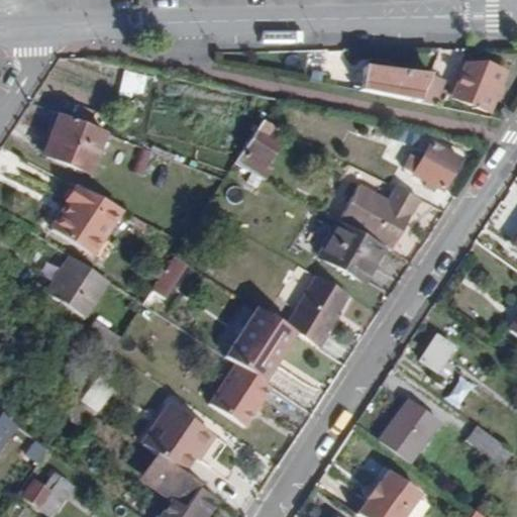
[(502,86),(499,85),(505,70),(484,61),(464,62),(450,96),(488,111),(494,98),(496,99),(502,86)]
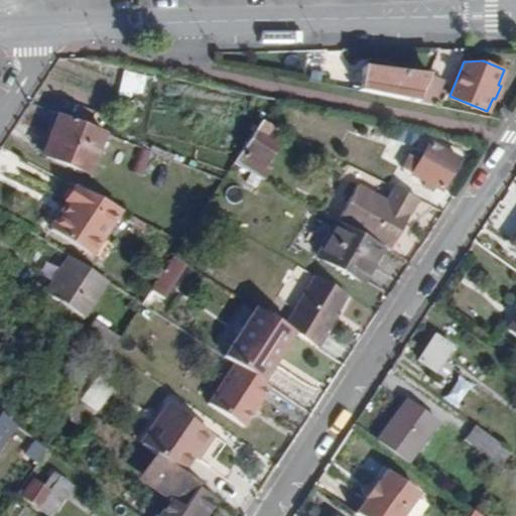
[(306,80),(326,84),(329,67),(309,63),(306,80)]
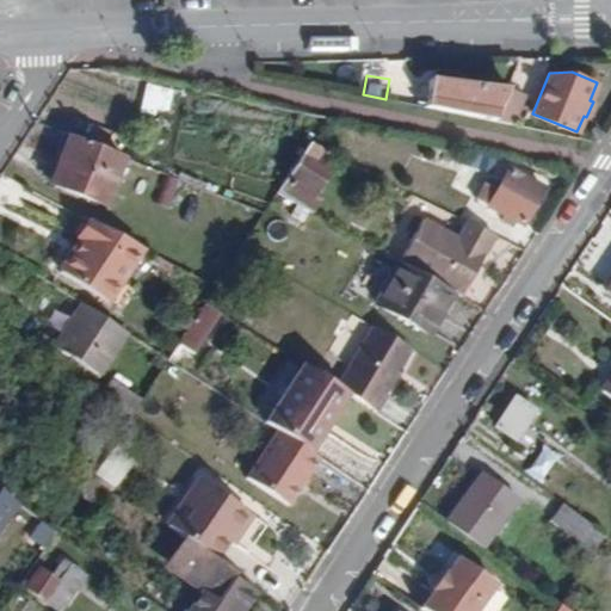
[(143,82),(137,109),(166,116),(172,88),(143,82)]
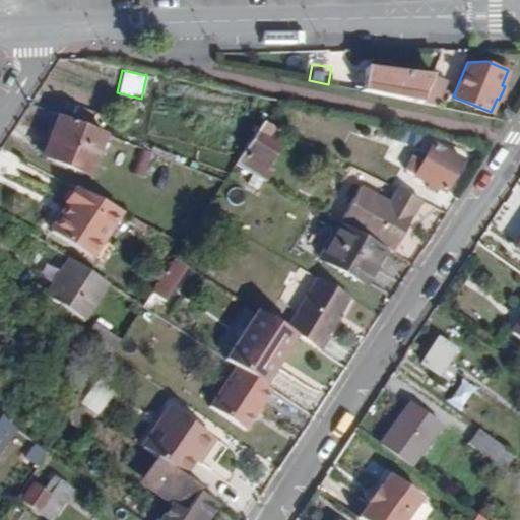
[(362,91),(418,105),(431,73),(406,70),(404,76),(366,71),(362,91)]
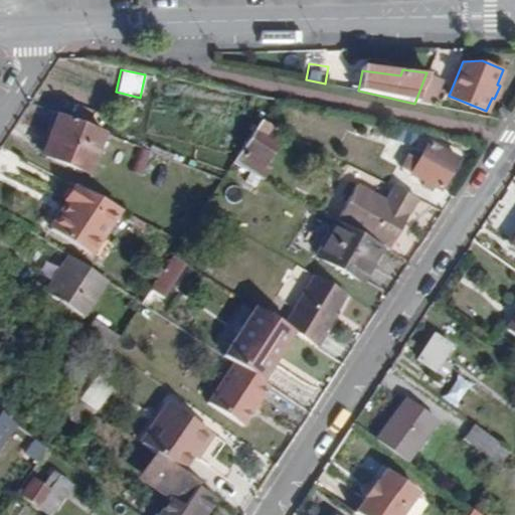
[(431,107),(432,102),(441,78),(426,72),(414,104),(431,107)]
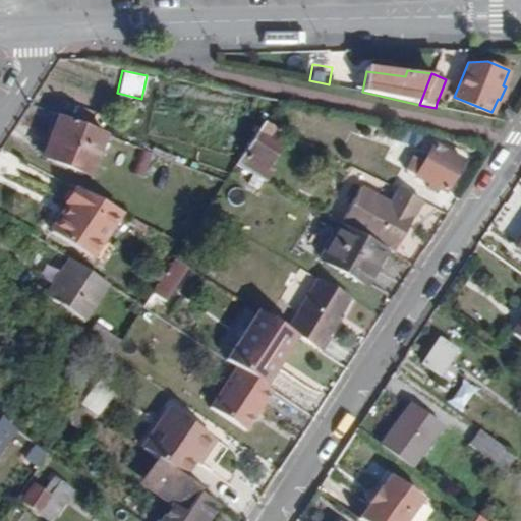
[(42,155),(88,174),(105,132),(59,114),(42,155)]
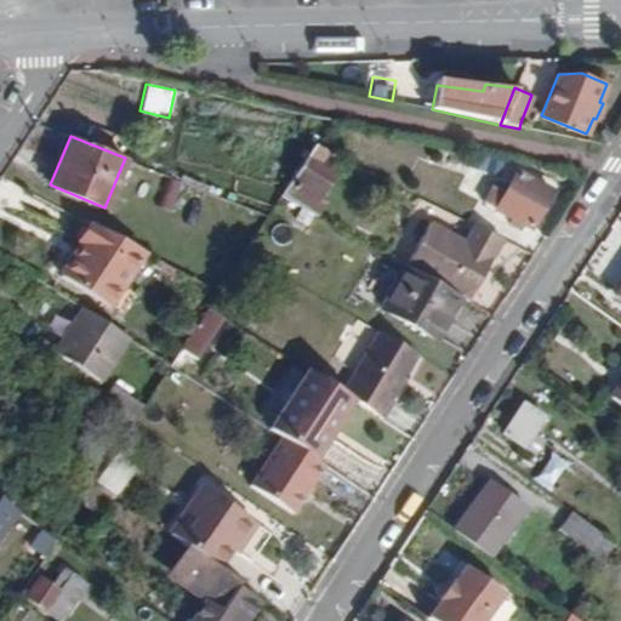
[(325,201),(319,199),(335,174),(324,166),(332,152),(315,144),(281,195),(318,215),(325,201)]
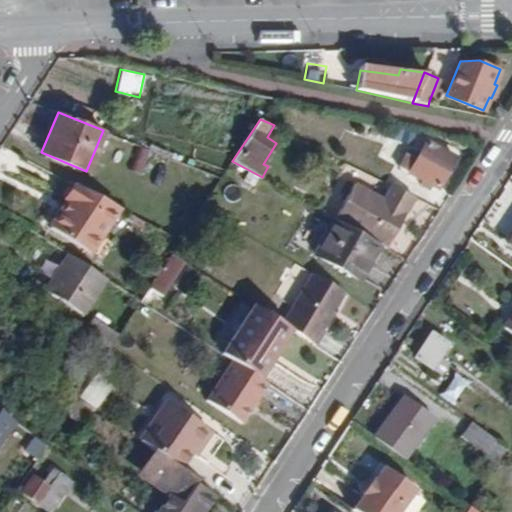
[(438,187),(455,156),(427,141),(417,158),(406,153),(399,166),(438,187)]
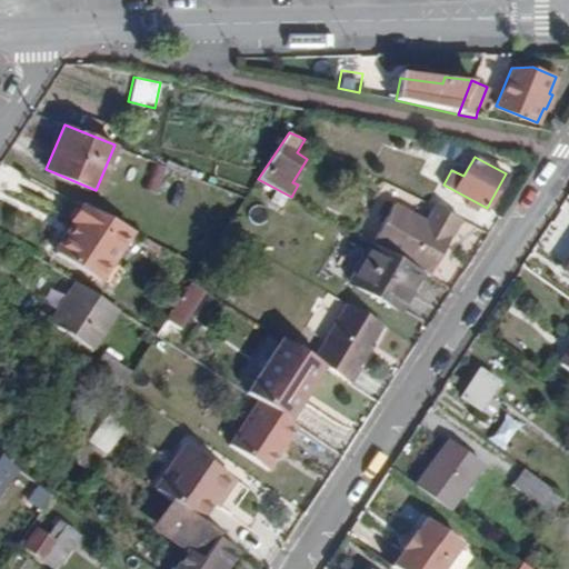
[(69,217),(73,220),(83,205),(77,202),(69,217)]
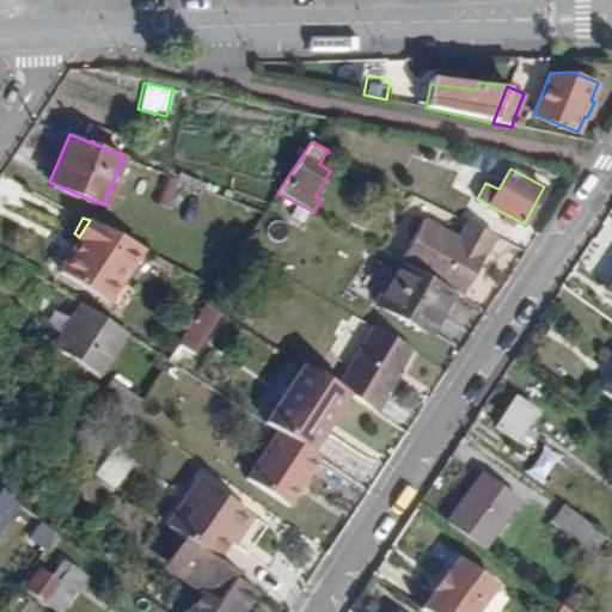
[(423,219),(399,261),(399,262),(452,292),(460,295),(494,237),(466,221),(458,238),(423,219)]
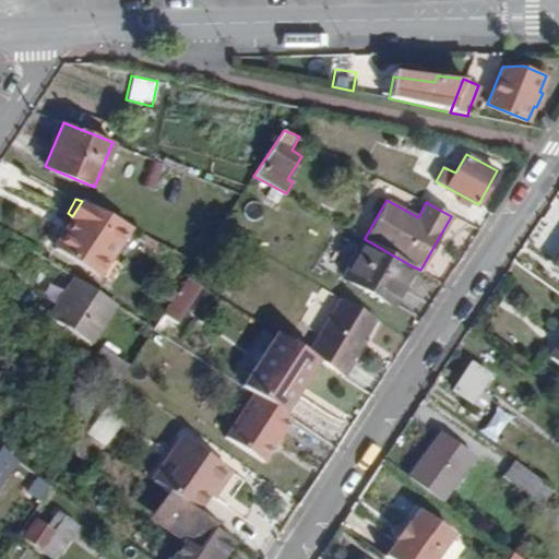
[(100,276),(132,227),(82,201),(72,216),(78,218),(58,248),(100,276)]
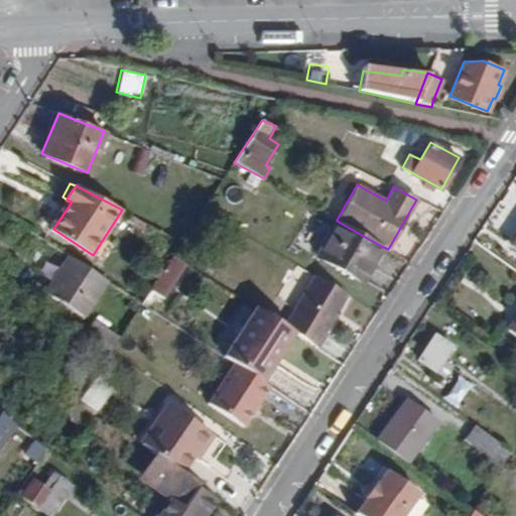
[(317,255),(362,280),(381,246),(337,221),(317,255)]
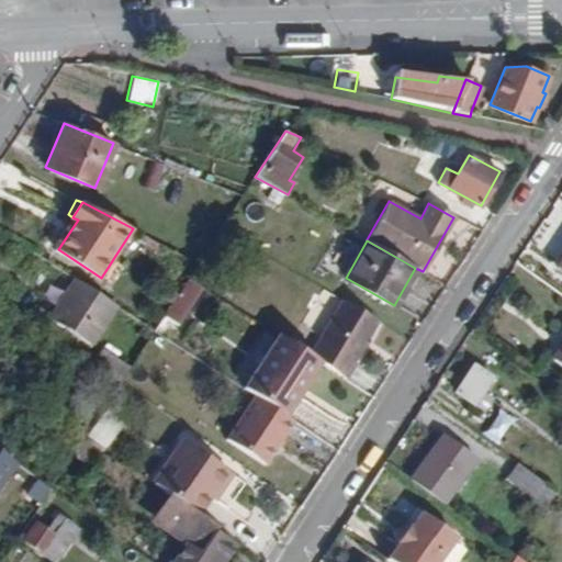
[(51,316),(91,344),(116,305),(76,279),(51,316)]
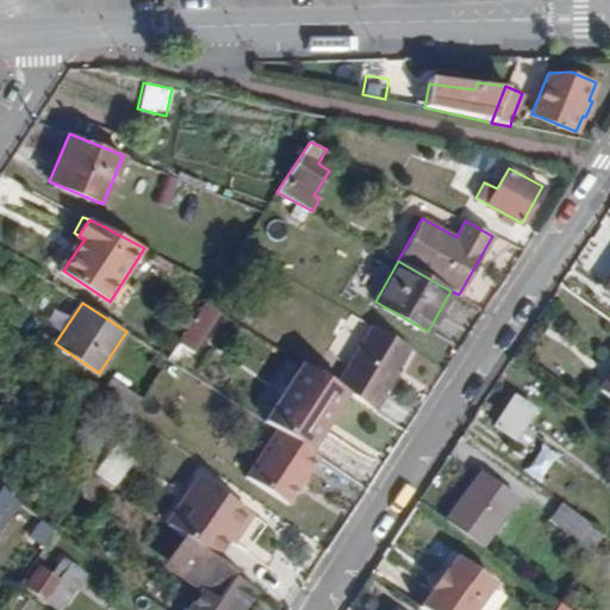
[(185,319),(173,344),(193,355),(206,329),(185,319)]
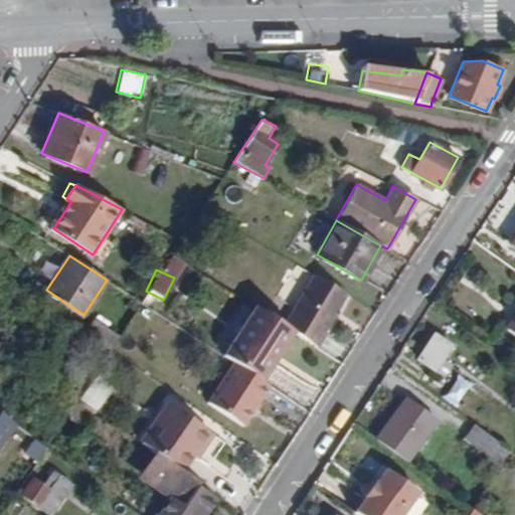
[(324,330),(347,295),(316,274),(283,324),(293,331),(317,346),(326,332),(324,330)]
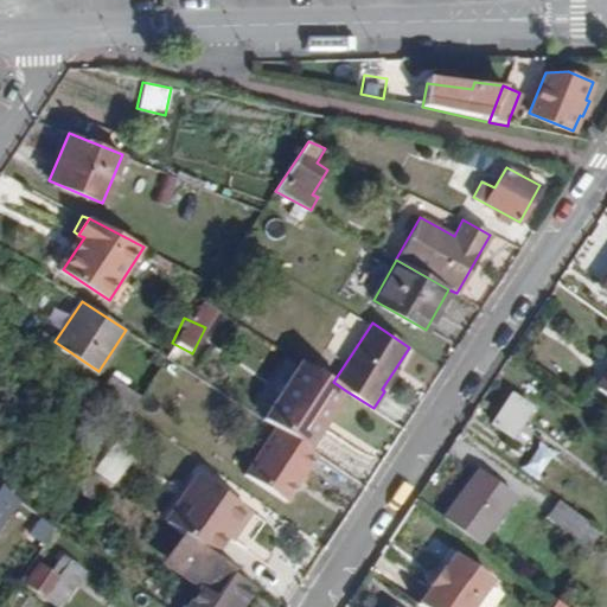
[(333,382),(291,355),(253,415),(264,422),(306,449),(345,390),(333,382)]
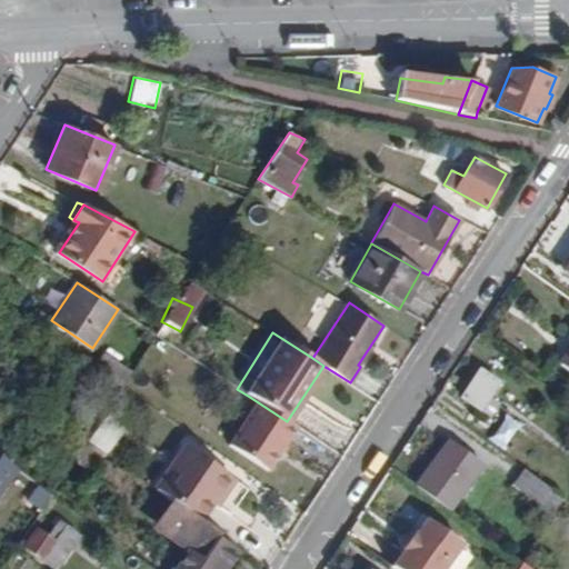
[(122,387),(132,371),(105,353),(95,368),(122,387)]
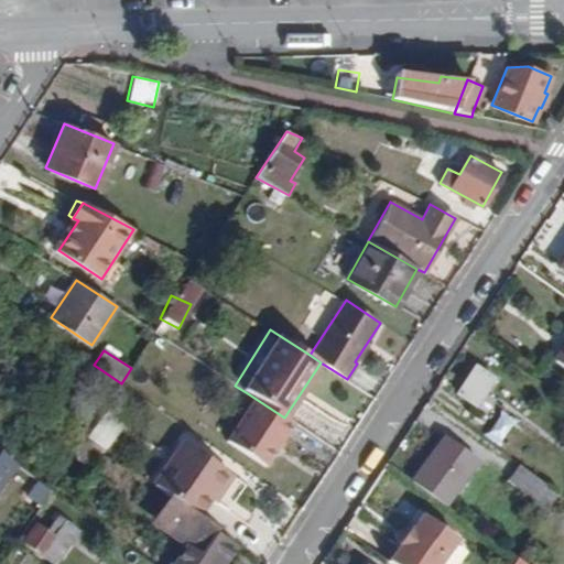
[(485,412),(492,400),(485,397),(496,379),(478,368),(461,397),(485,412)]
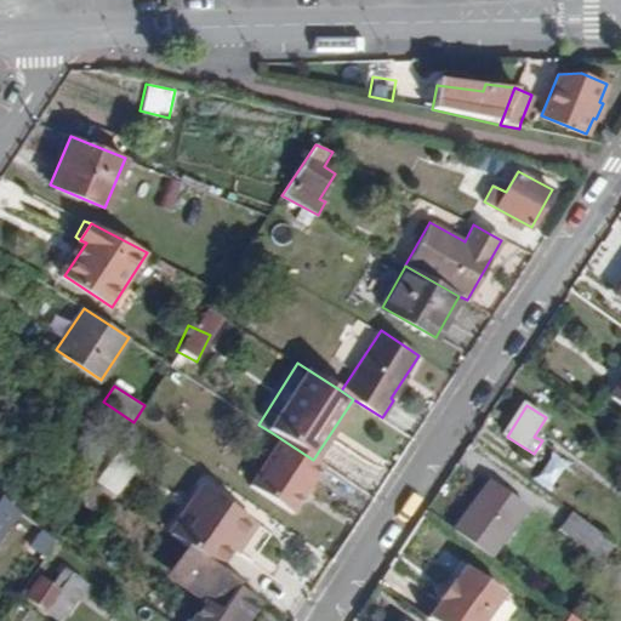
[(313,460),(271,432),(239,480),(292,514),(324,466),(313,460)]
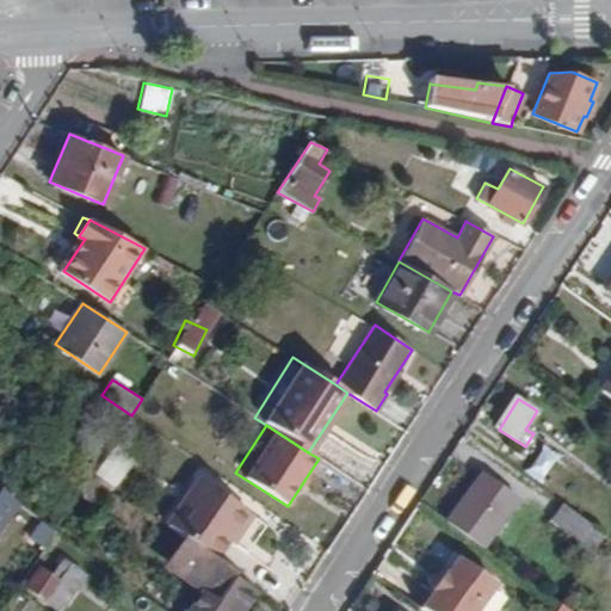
[(93,474),(111,486),(139,446),(123,436),(111,452),(109,450),(96,470),(93,474)]
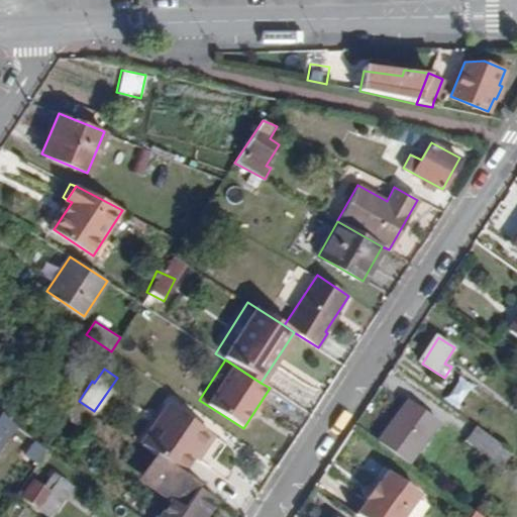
[(462,402),(467,382),(451,379),(446,399),(462,402)]
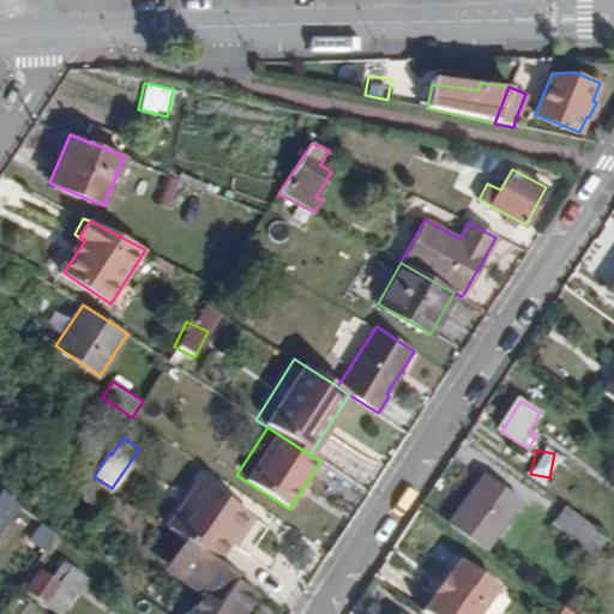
[(53,512),(65,519),(94,476),(96,473),(85,465),(62,500),(60,499),(53,512)]
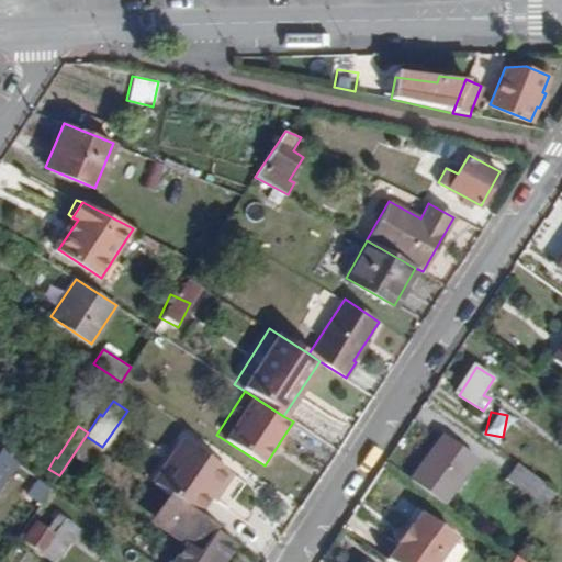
[(411,481),(444,505),(475,459),(442,436),(411,481)]
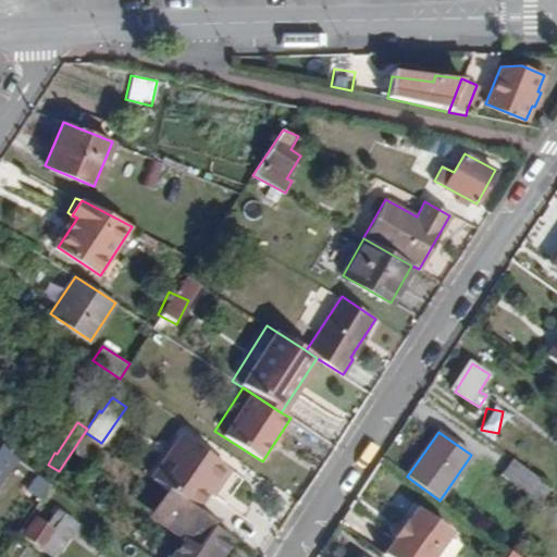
[(214,482),(218,484),(229,467),(183,434),(152,479),(169,491),(195,508),(214,482)]
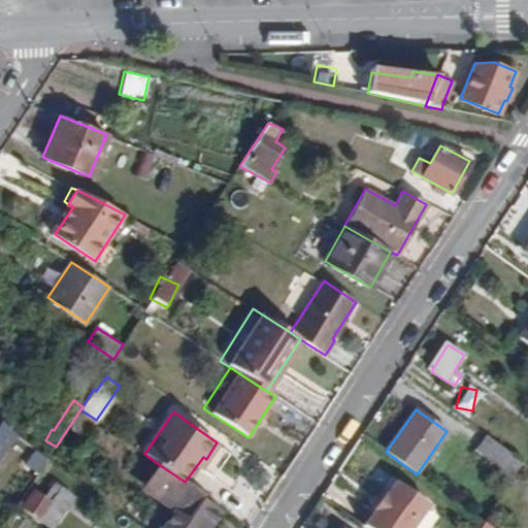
[(0,453),(14,435),(0,424),(0,453)]
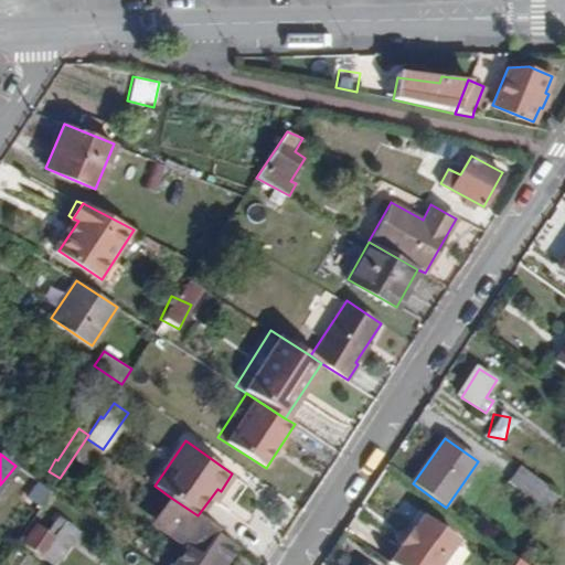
[(544,515),(558,494),(522,468),(512,483),(536,501),(532,507),(544,515)]
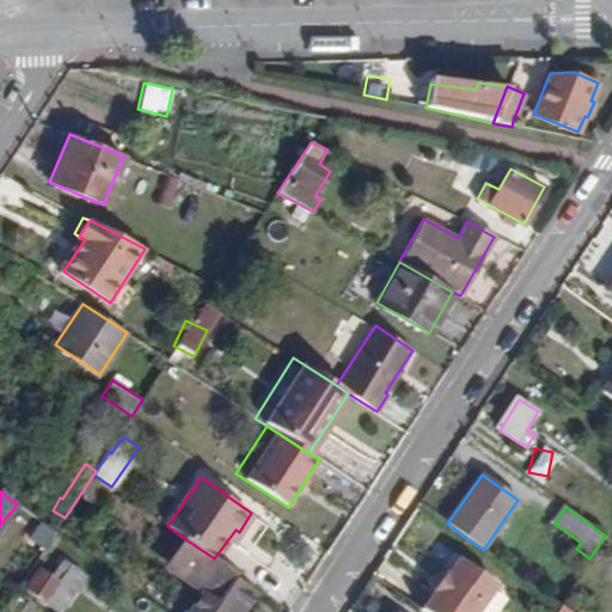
[(271,557),(263,551),(276,531),(254,515),(232,548),(264,568),(271,557)]
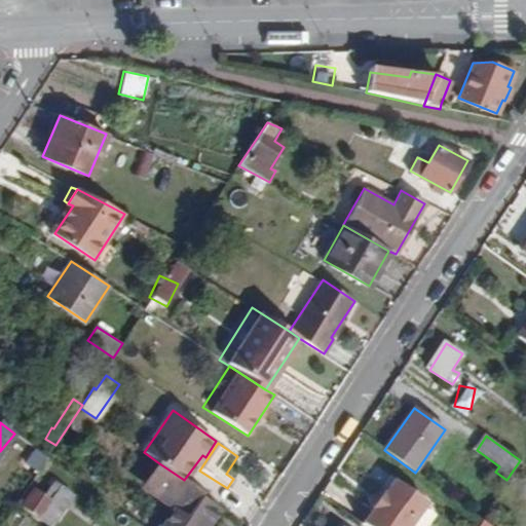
[(205,525),(217,509),(190,491),(193,486),(184,480),(159,463),(147,483),(171,499),(166,505),(174,511),(163,525),(205,525)]
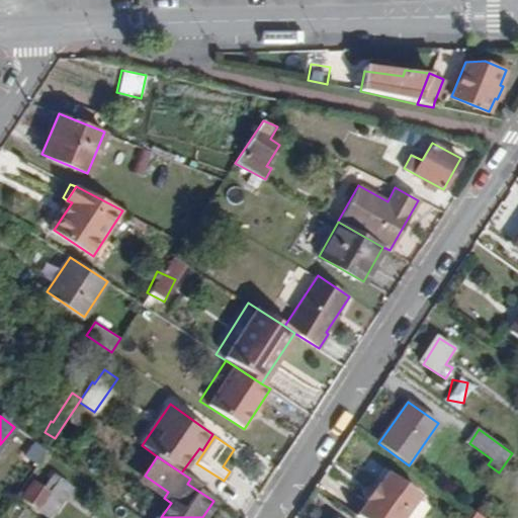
[(356,516),(359,517),(403,517),(419,496),(386,472),(376,488),(374,486),(365,500),(367,501),(356,516)]
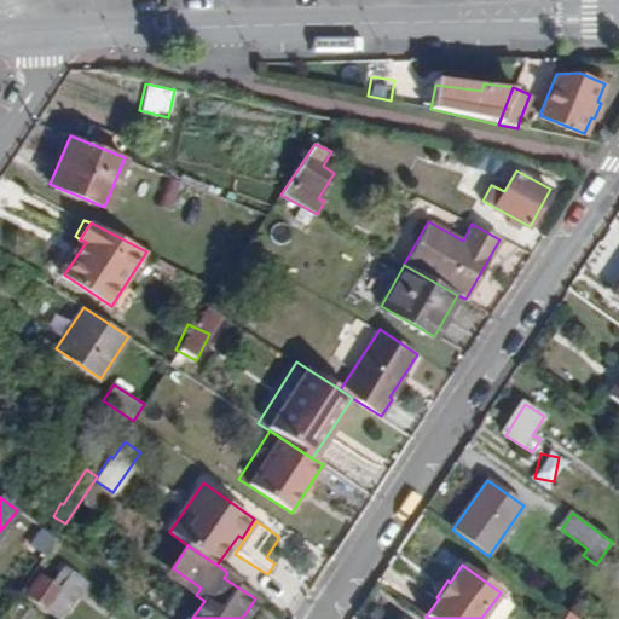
[(27,594),(61,618),(87,582),(65,566),(52,582),(40,573),(27,594)]
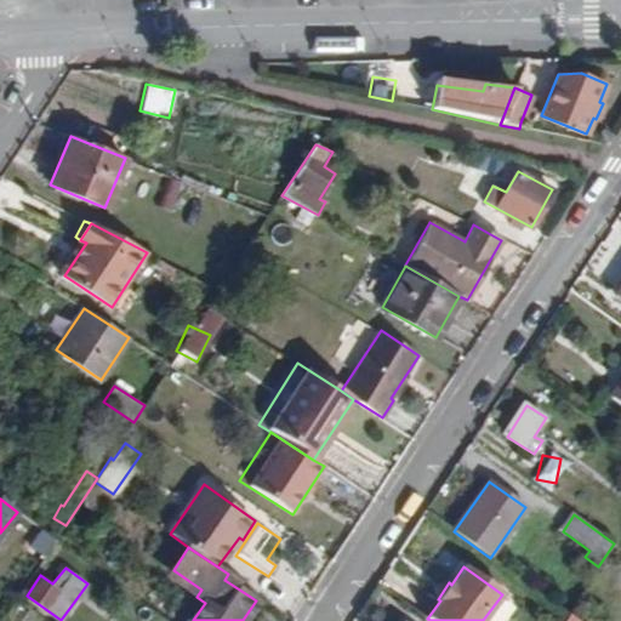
[(197,597),(201,590),(174,570),(169,577),(197,597)]
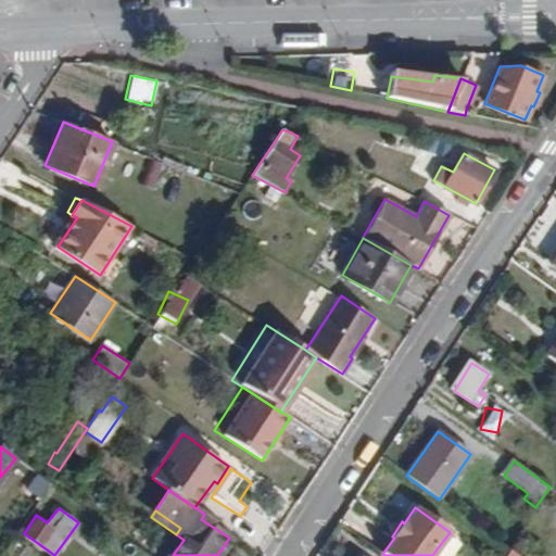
All buildings are outlined.
